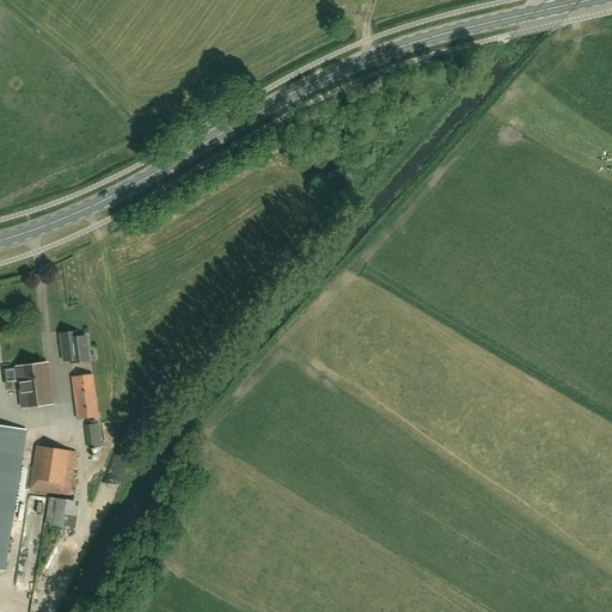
[(63,362),(71,361),(71,363),(89,361),(86,337),(77,338),(77,334),(60,335),(63,362)]
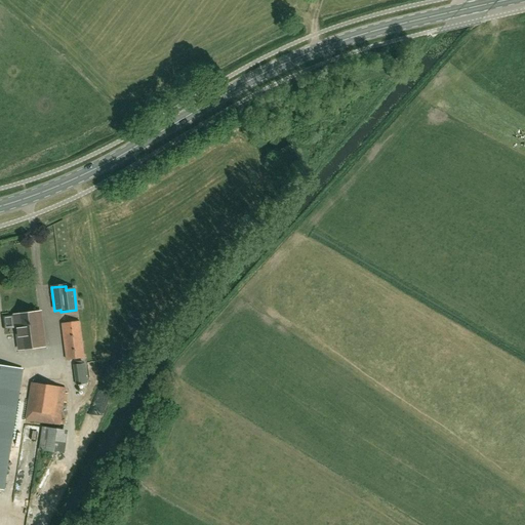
[(44,347),(40,313),(14,316),(19,350),(44,347)]
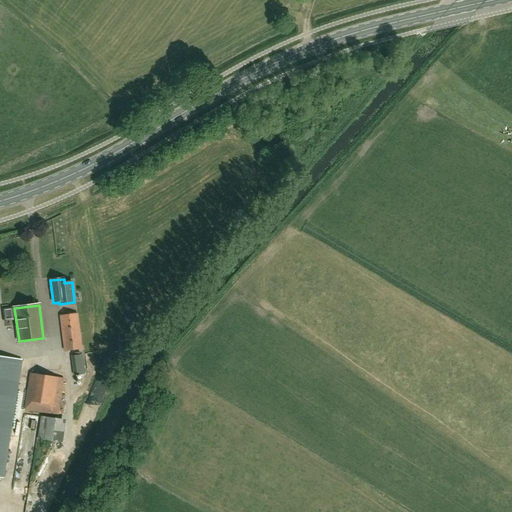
[(61,316),(65,351),(82,349),(77,314),(61,316)]
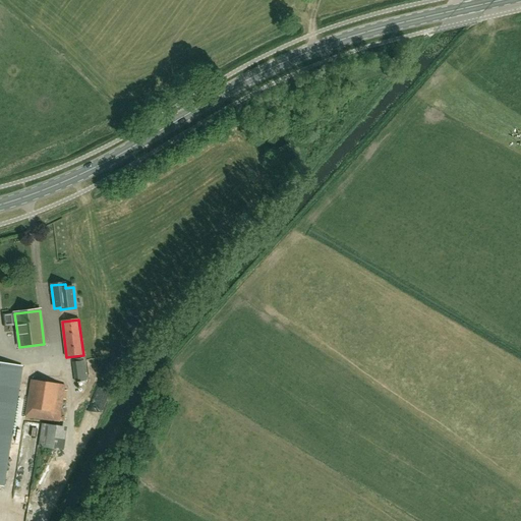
[(72,362),(75,383),(88,381),(84,360),(72,362)]
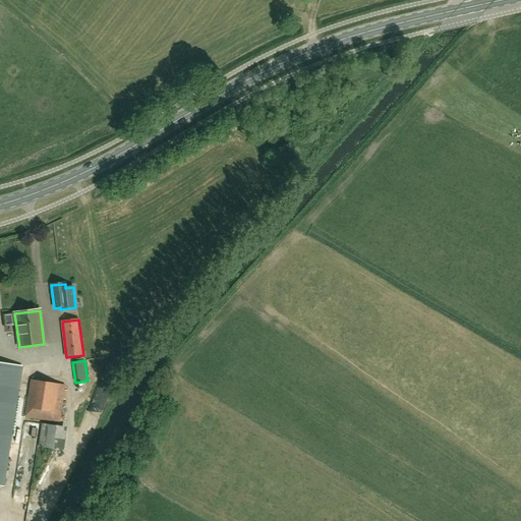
[(0,485),(3,486),(22,367),(0,363),(0,485)]
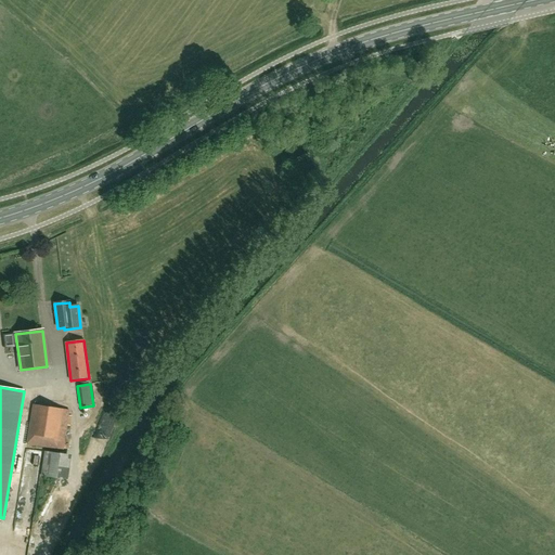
[(34,404),(27,444),(63,450),(69,410),(34,404)]
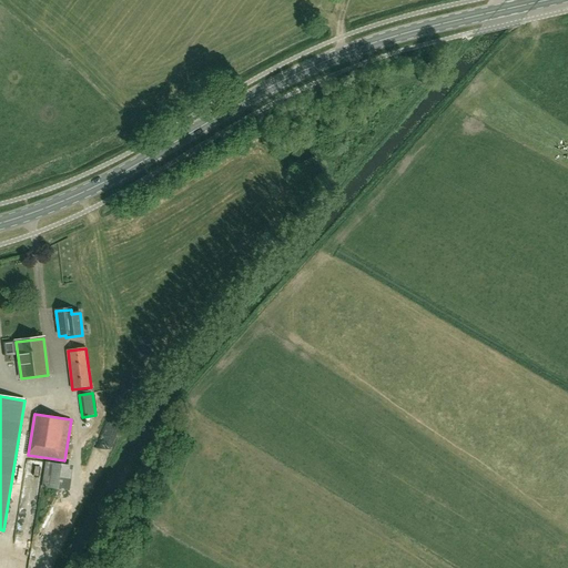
[(73,466),(46,462),(41,487),(69,492),(73,466)]
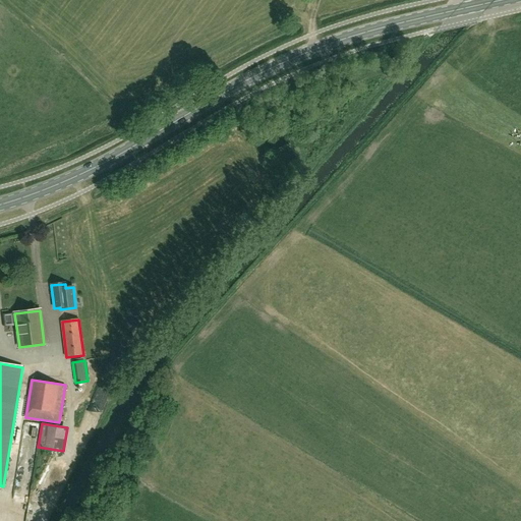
[(17,472),(17,470),(27,470),(26,447),(16,447),(17,472)]
